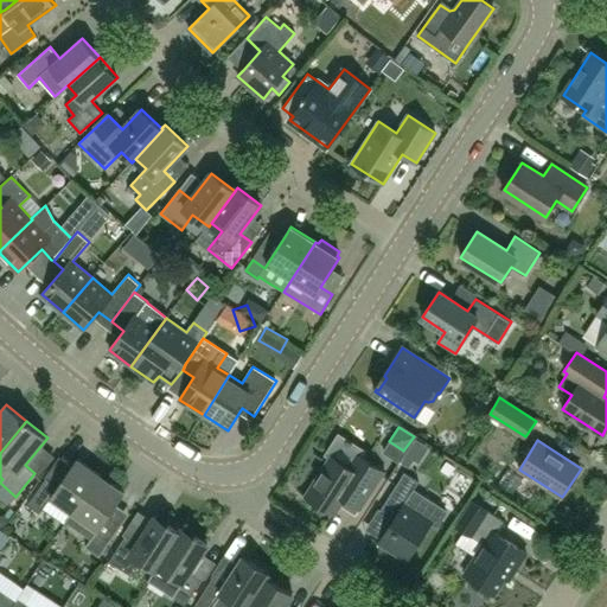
[(351,471),(331,458),(306,496),(334,515),(344,498),(360,509),(384,471),(360,457),(351,471)]
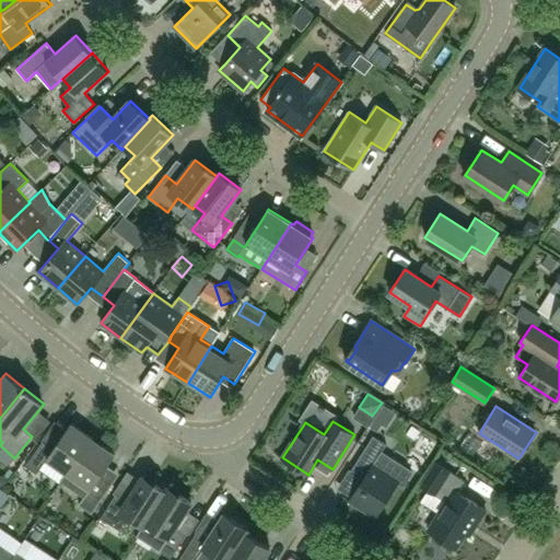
[(68,473),(92,438),(71,423),(54,448),(44,441),(26,466),(37,474),(47,458),(68,473)]
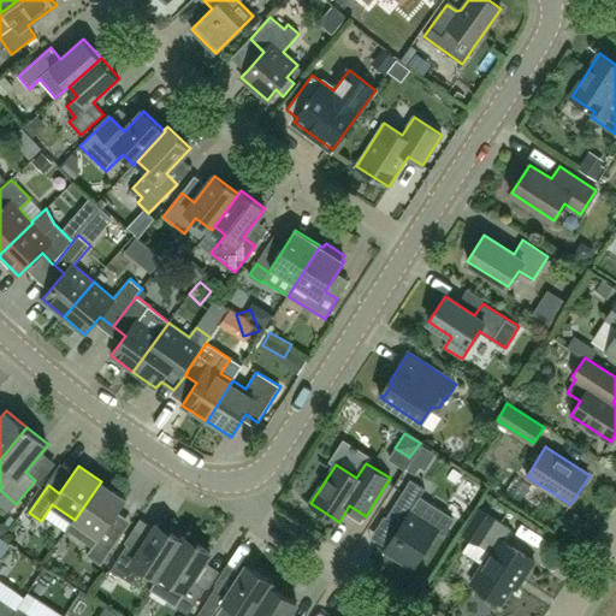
[(454,519),(420,497),(425,489),(410,480),(390,511),(404,520),(385,551),(413,568),(438,531),(444,534),(454,519)]
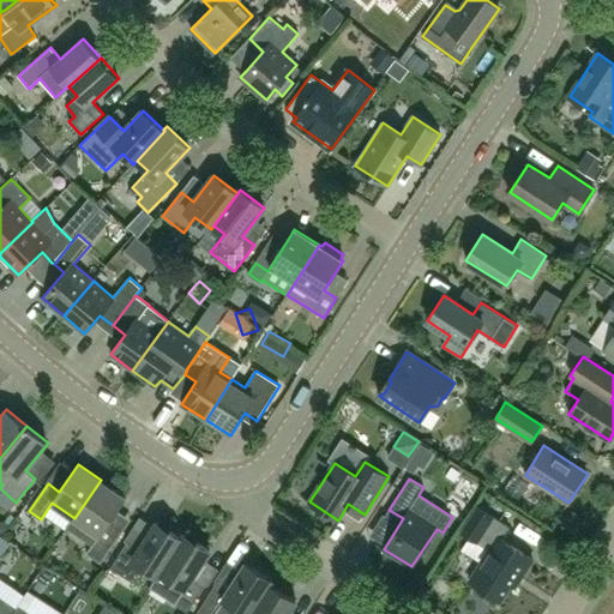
[(67,528),(92,546),(86,553),(101,563),(124,530),(110,521),(126,498),(101,480),(74,518),(67,528)]
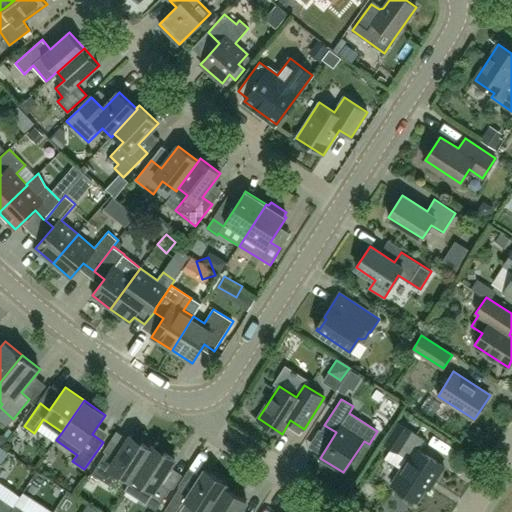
[(400,423),(386,444),(392,448),(408,459),(402,469),(392,484),(417,501),(433,477),(436,479),(444,466),(418,449),(425,439),(400,423)]
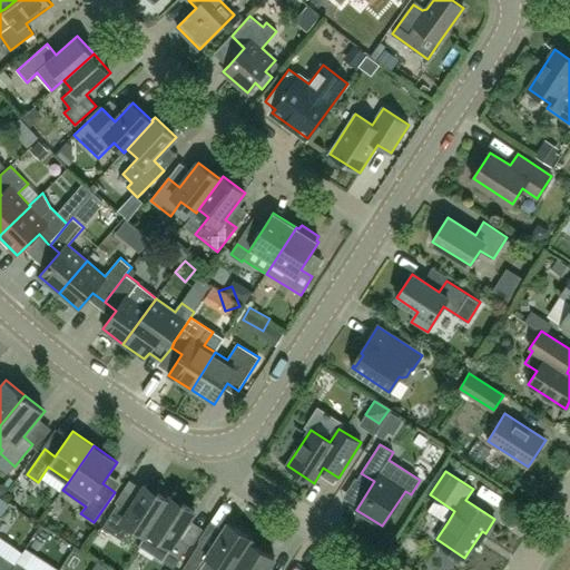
[(147,536),(169,500),(168,500),(146,485),(129,511),(118,503),(102,527),(123,540),(131,526),(147,536)]
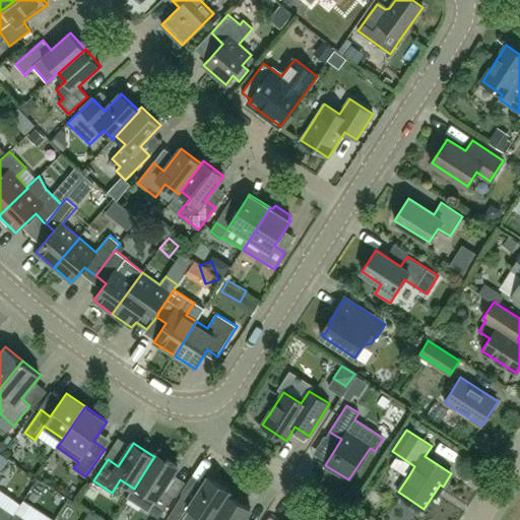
[(156,452),(153,456),(154,456),(134,489),(128,498),(159,518),(173,497),(163,490),(178,466),(156,452)]
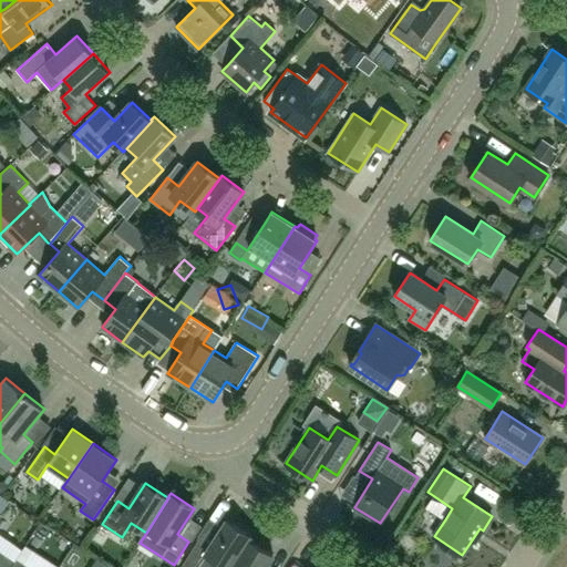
[(232,566),(249,539),(250,539),(253,536),(228,519),(209,549),(197,542),(183,565),(185,566),(213,566),(217,562),(226,566),(232,566)]
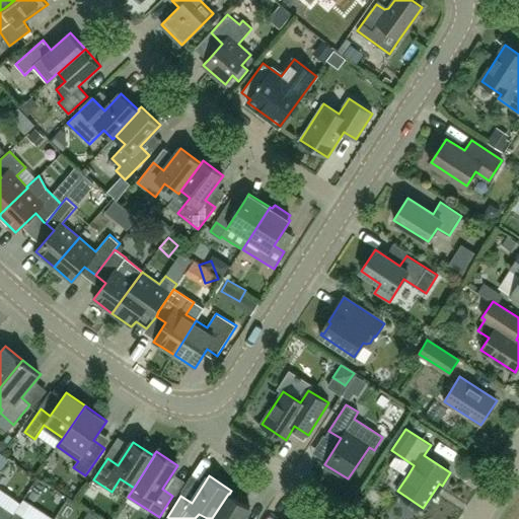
[(242,518),(250,508),(229,494),(228,494),(212,518),(242,518)]
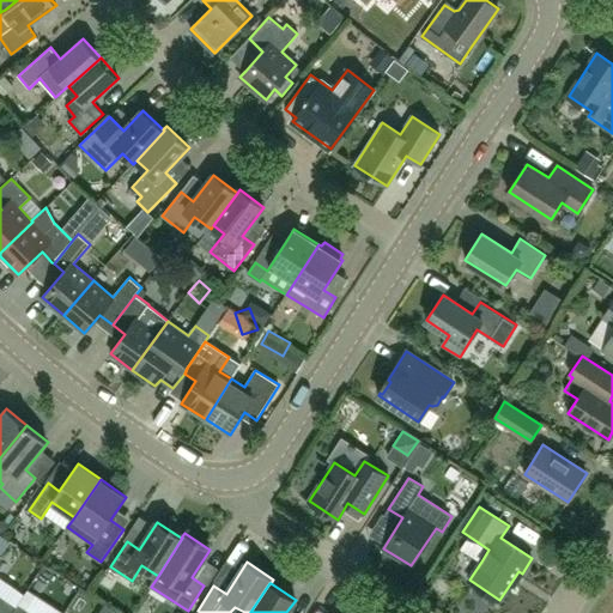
[(0,612),(11,612),(17,606),(0,594),(0,612)]
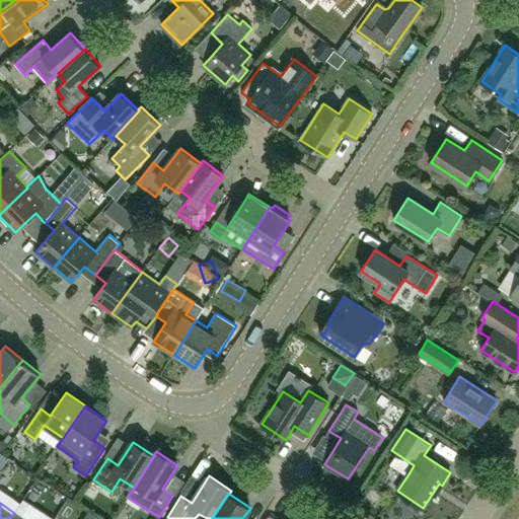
[(29,518),(16,510),(14,513),(9,518),(29,518)]
